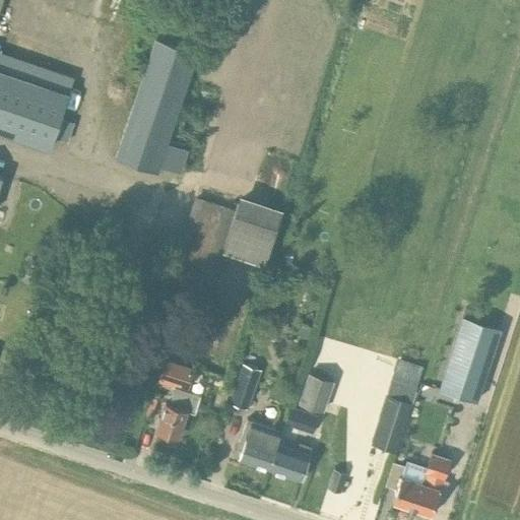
[(188,149),(166,143),(195,53),(153,40),(114,159),(156,174),(158,166),(181,173),(188,149)]
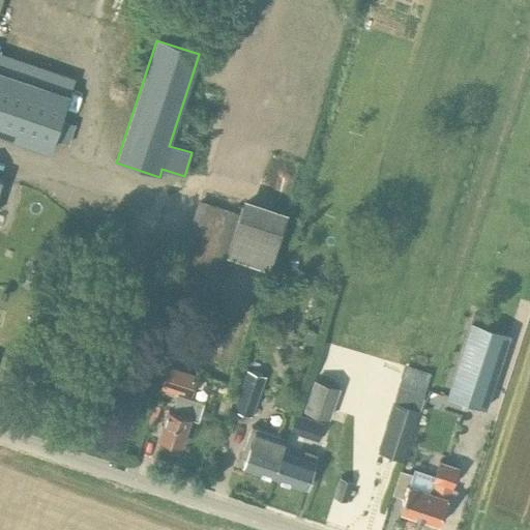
[(0,52),(0,133),(51,151),(55,140),(68,144),(76,125),(61,120),(76,79),(0,52)]
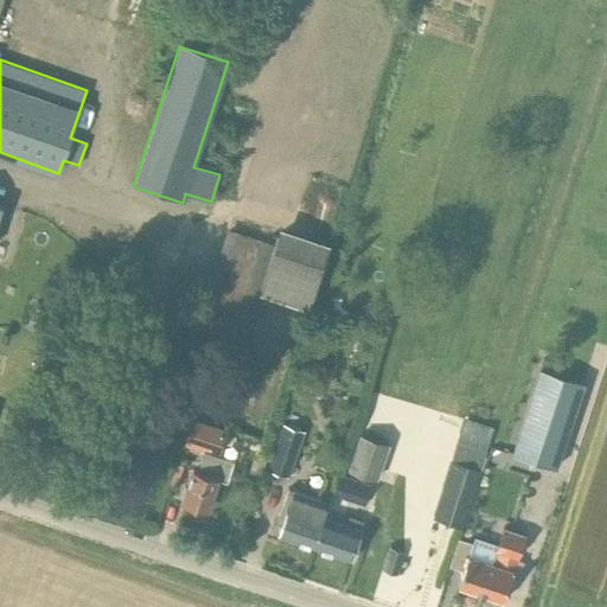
[(250,129),(222,120),(206,170),(235,178),(250,129)]
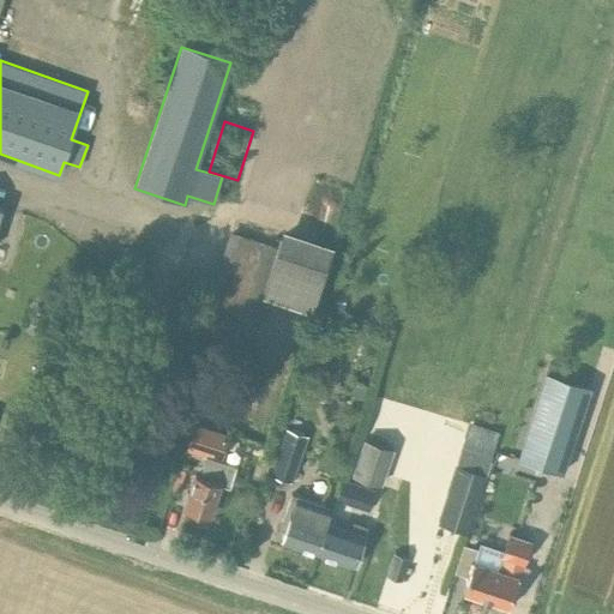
[(264,296),(313,311),(332,246),(283,230),(264,296)]
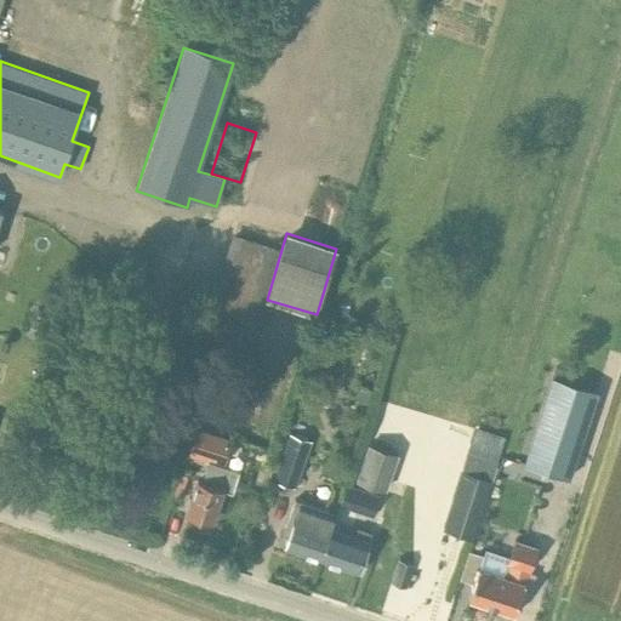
[(209,324),(255,337),(280,250),(234,237),(209,324)]
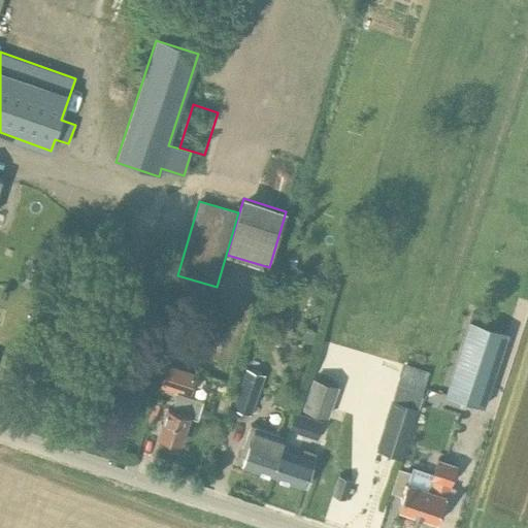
[(447,394),(463,399),(484,406),(507,332),(470,321),(447,394)]
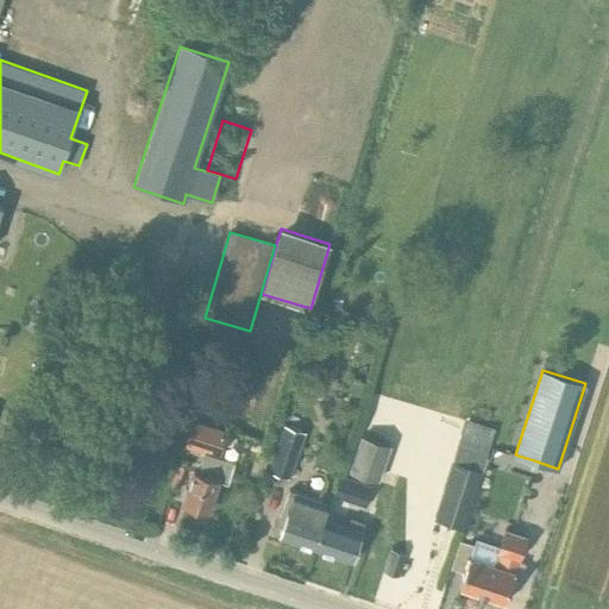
[(497,431),(468,421),(435,520),(465,528),(497,431)]
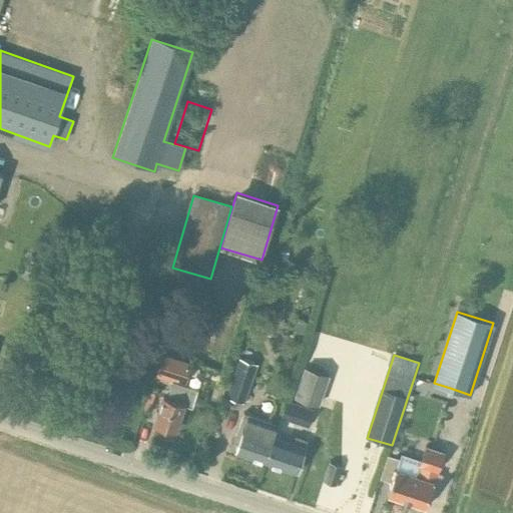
[(189,364),(171,358),(163,356),(158,371),(184,380),(189,364)]
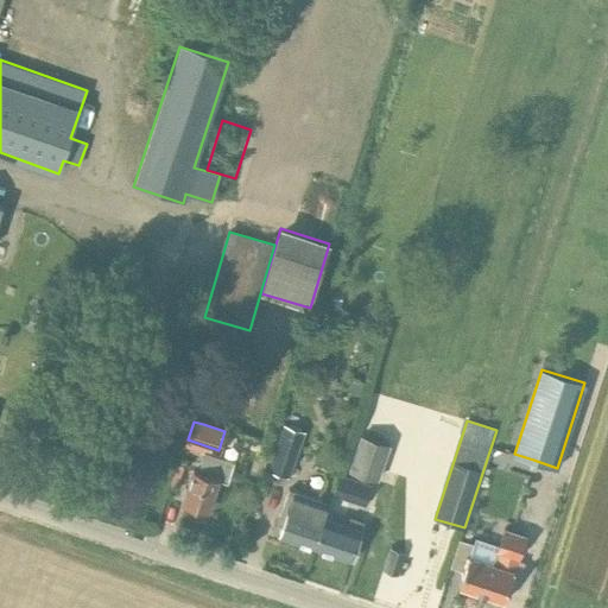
[(304,431),(286,425),(271,470),(289,476),(304,431)]
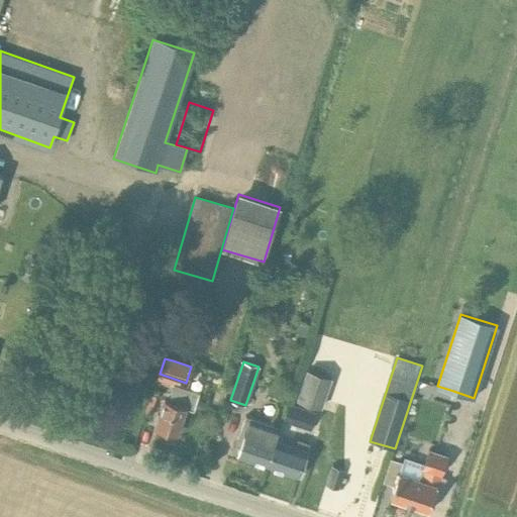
[(297,401),(322,410),(332,379),(307,370),(297,401)]
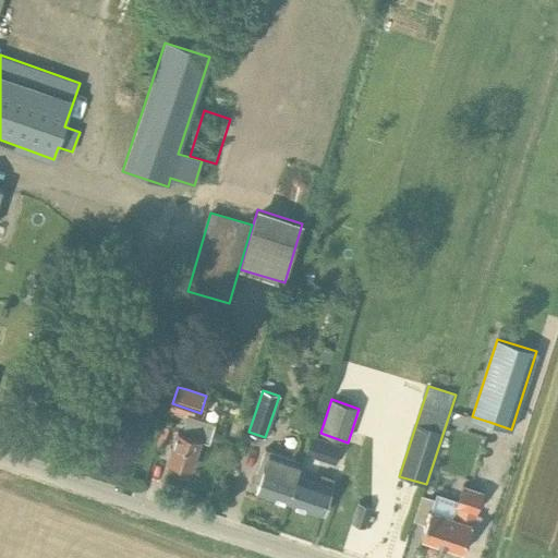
[(178,432),(174,440),(168,461),(191,470),(201,440),(209,443),(215,424),(187,414),(182,433),(178,432)]
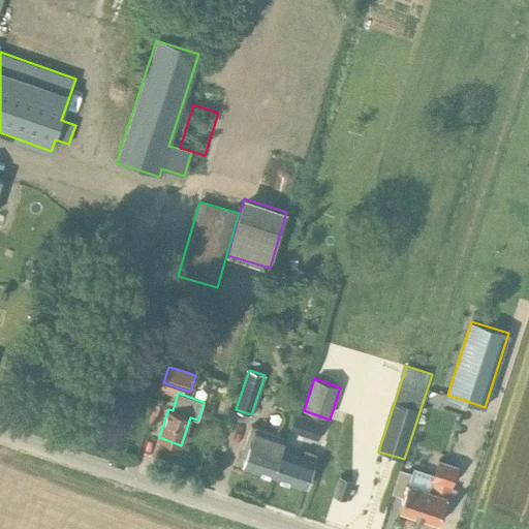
[(324,424),(305,418),(294,415),(289,431),(319,440),(324,424)]
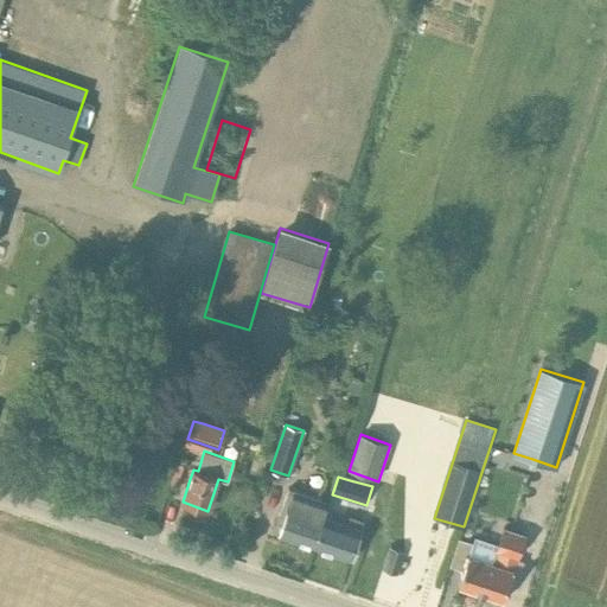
[(288,489),(281,511),(286,513),(279,535),(314,547),(326,515),(330,503),(288,489)]
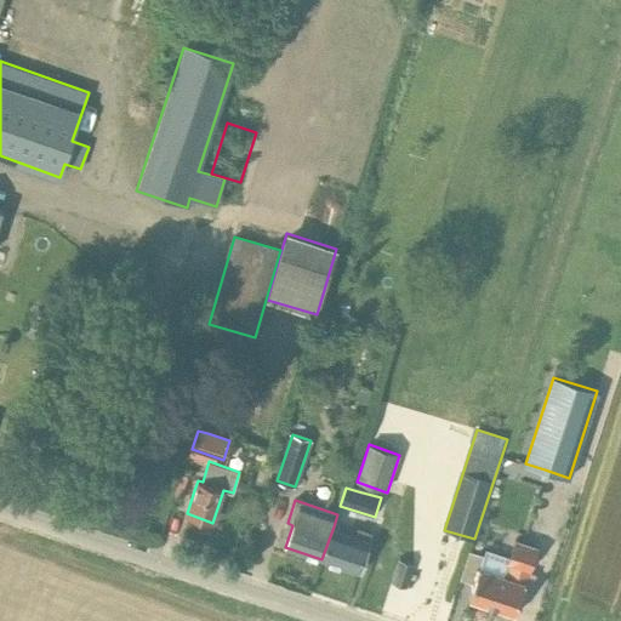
[(334,527),(322,559),(359,571),(369,543),(337,533),(339,529),(334,527)]
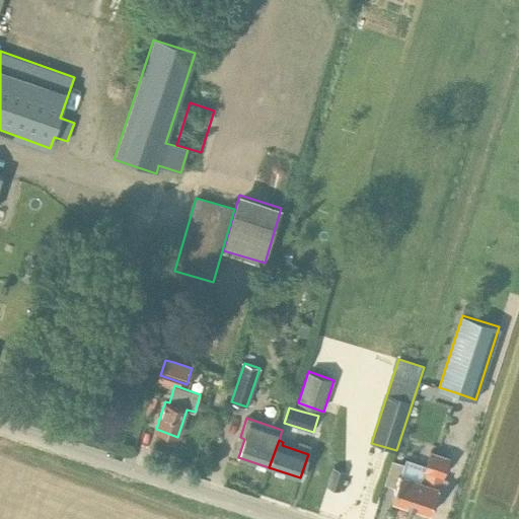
[(391,462),(391,464),(384,484),(396,488),(392,500),(431,513),(449,458),(431,452),(424,472),(427,473),(424,484),(400,475),(403,466),(391,462)]
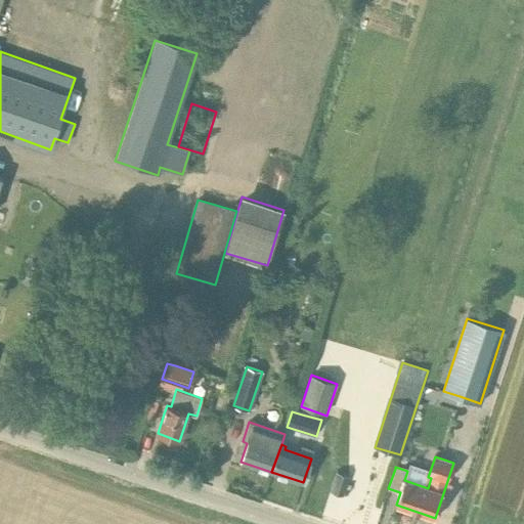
[(349,477),(339,474),(333,491),(343,495),(349,477)]
